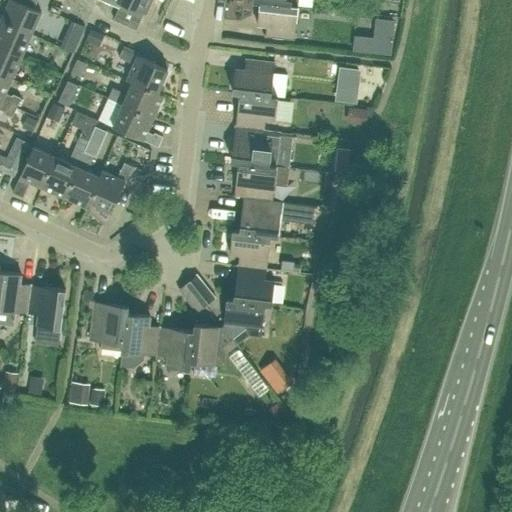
[(8,0),(0,19),(0,21),(30,35),(41,12),(20,3),(21,0),(8,0)]
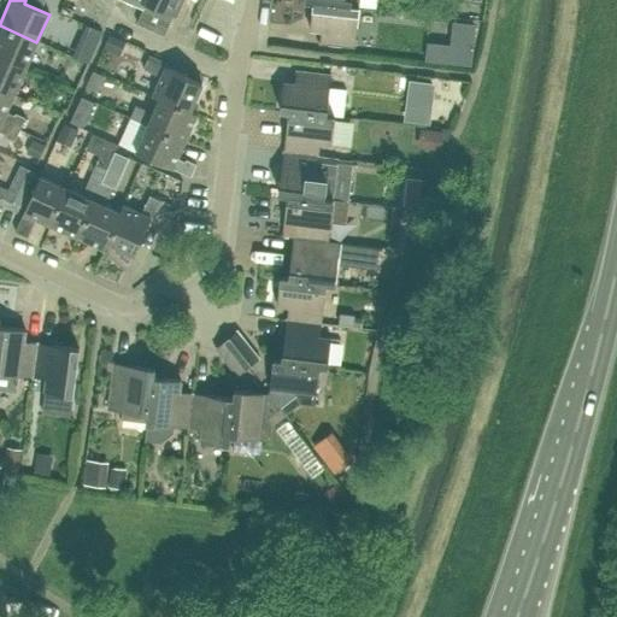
[(123,0),(142,9),(135,23),(163,35),(172,16),(175,17),(181,0),(123,0)]
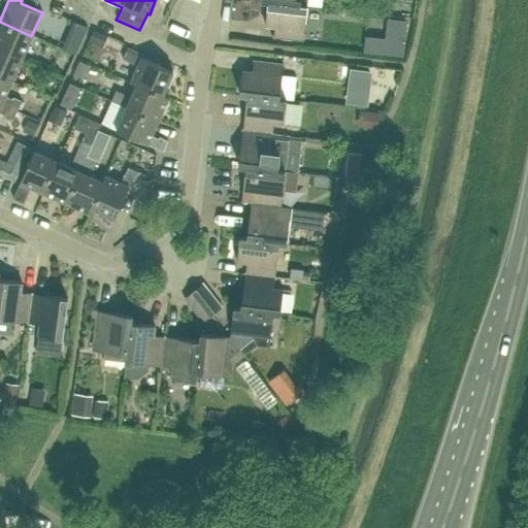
[(303,29),(306,5),(267,1),(267,2),(264,25),(274,26),(272,37),(301,41),(303,29)]
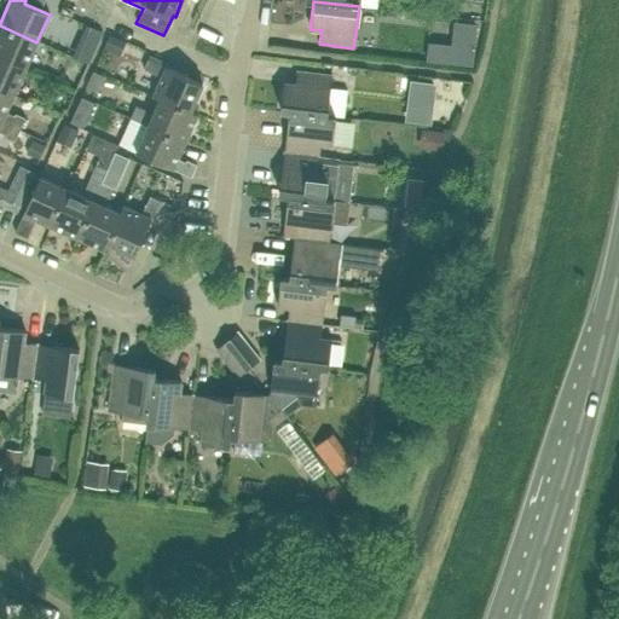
[(74,11),(63,6),(59,12),(71,17),(74,11)]
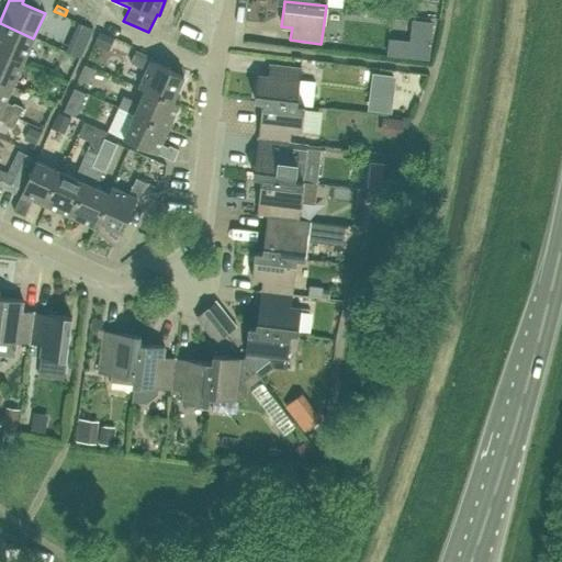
[(78,22),(72,35),(87,41),(92,29),(78,22)]
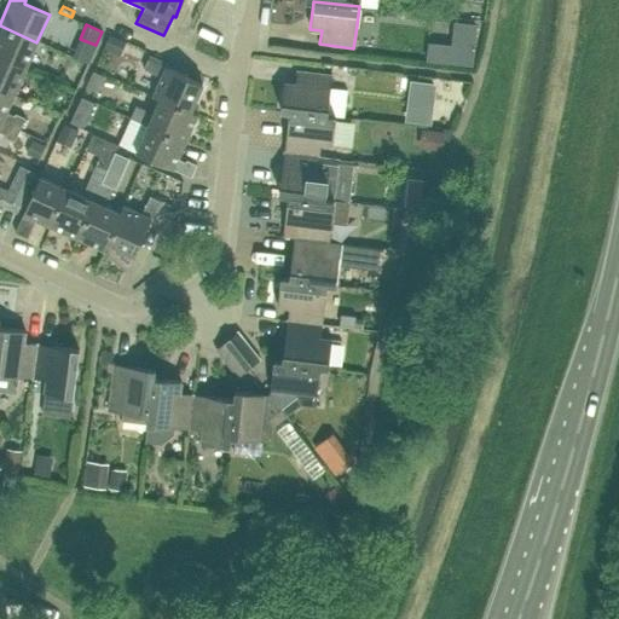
[(0,57),(25,69),(36,42),(0,25),(0,57)]
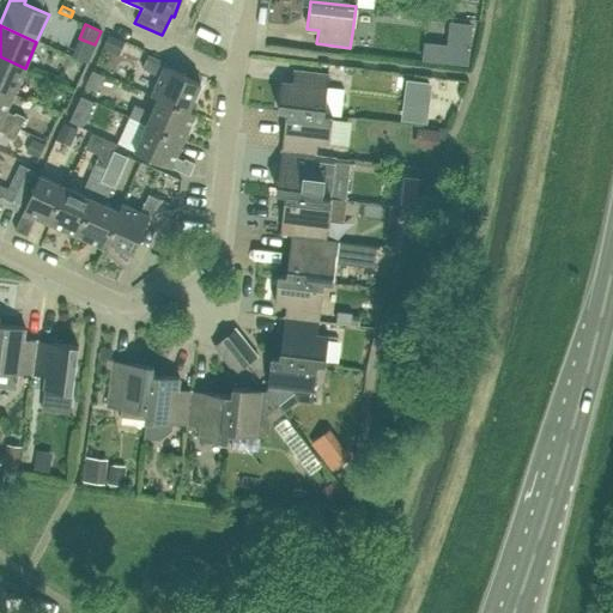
[(125,42),(109,36),(103,49),(120,56),(125,42)]
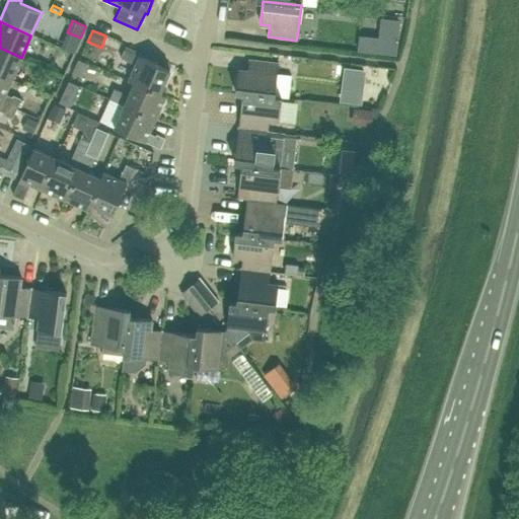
[(0,74),(11,80),(21,58),(0,48),(0,74)]
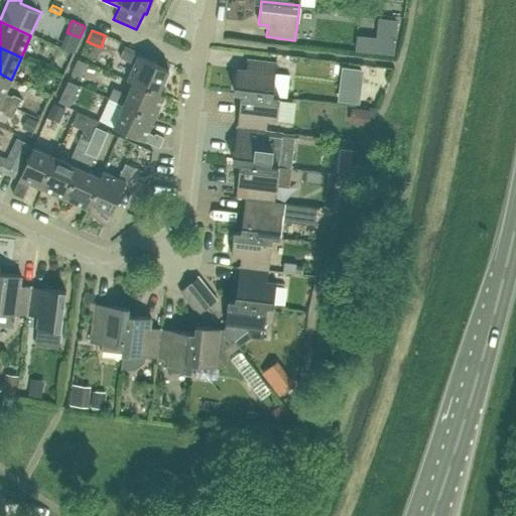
[(158,93),(168,70),(138,56),(139,54),(123,47),(119,57),(134,65),(127,80),(133,83),(133,82),(158,93)]
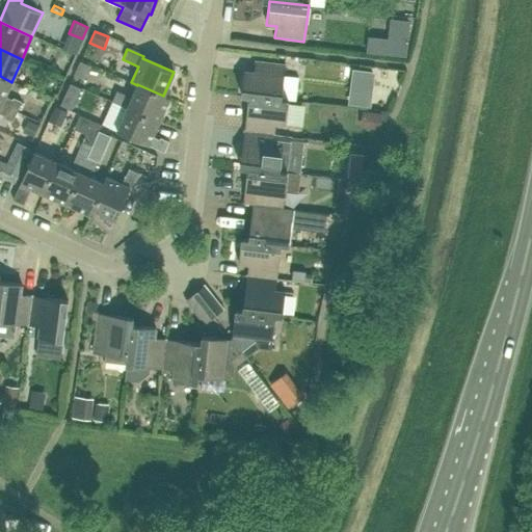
[(240,96),(248,97),(248,96),(281,100),(281,99),(283,76),(284,63),(255,60),(254,72),(243,71),(240,96)]
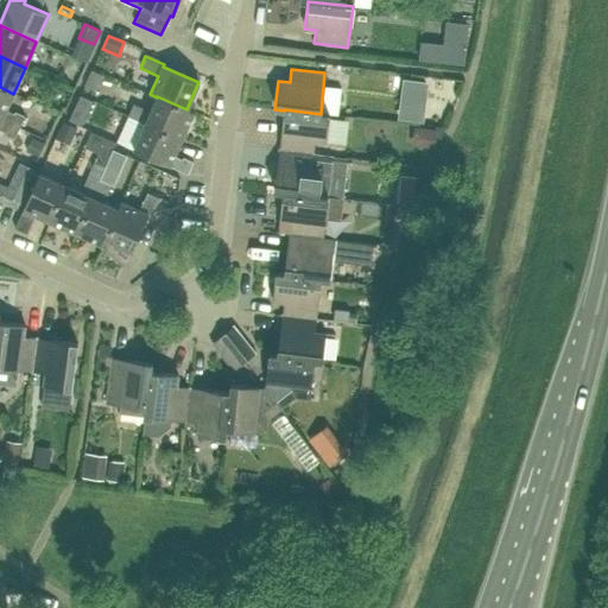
[(103,75),(92,70),(84,87),(96,92),(103,75)]
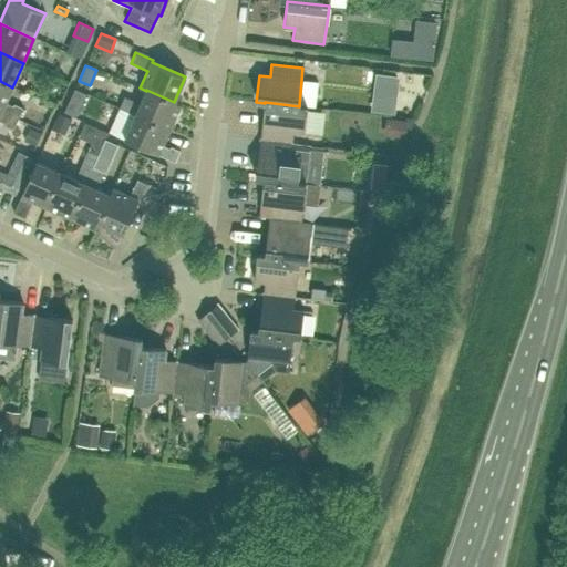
[(375,73),(371,110),(393,113),(399,75),(375,73)]
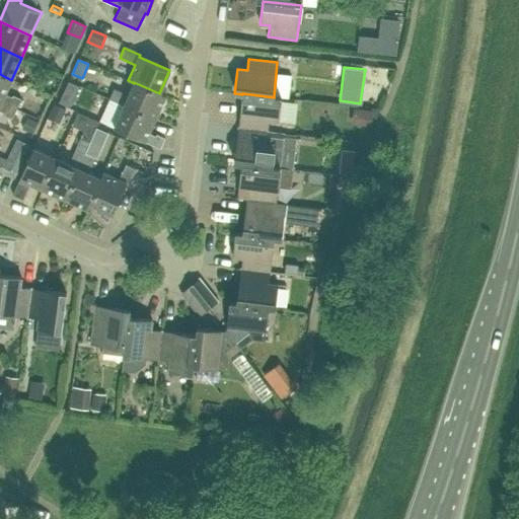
[(0,74),(0,101),(16,108),(20,99),(12,95),(11,97),(4,94),(11,80),(0,74)]
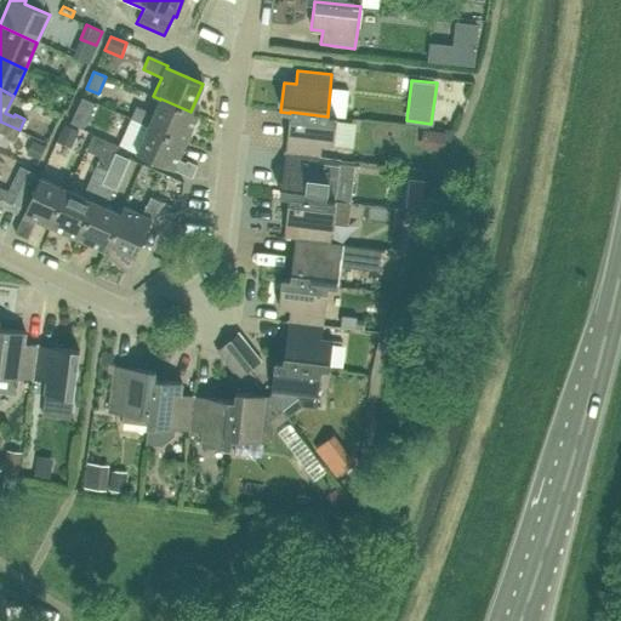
[(81,97),(70,123),(84,129),(95,103),(81,97)]
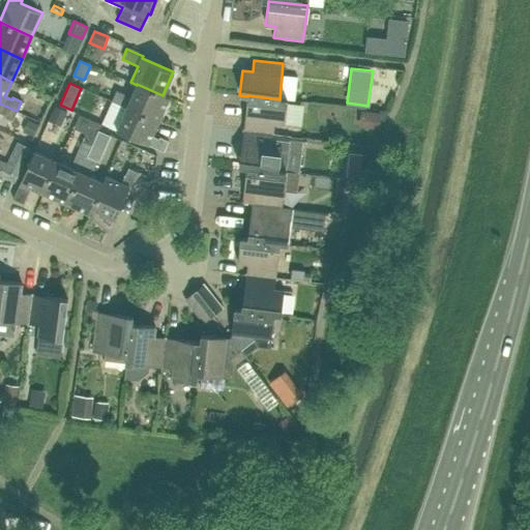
[(169,97),(163,95),(137,84),(137,85),(129,99),(123,96),(124,94),(115,90),(111,100),(126,108),(126,107),(158,121),(169,97)]
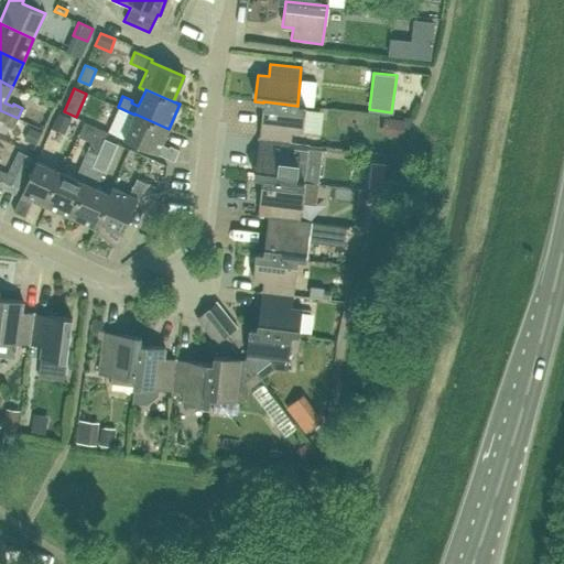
[(263,102),(259,139),(290,142),(291,130),(302,131),(305,106),(297,105),(297,106),(263,101),(263,102)]
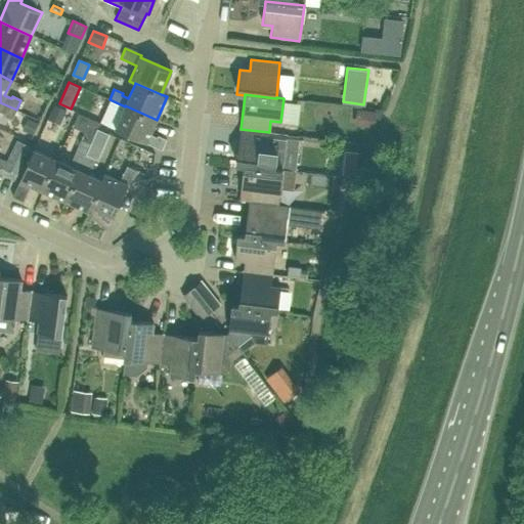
[(0,112),(4,114),(3,116),(11,120),(16,110),(0,102),(0,112)]
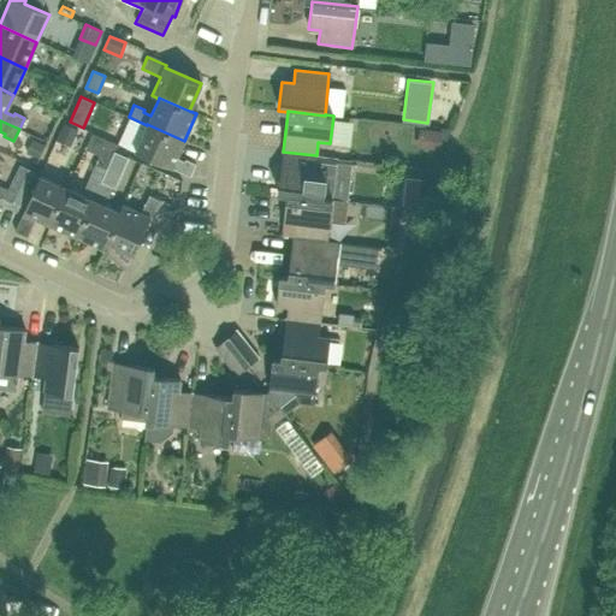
[(147,124),(147,125),(135,152),(189,176),(195,164),(185,159),(184,161),(176,158),(184,141),(147,124)]
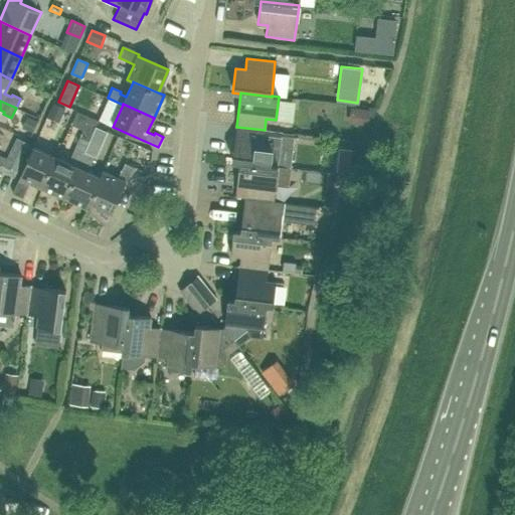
[(283,132),(265,130),(236,127),(231,162),(239,163),(239,162),(270,166),(271,165),(279,166),(283,132)]
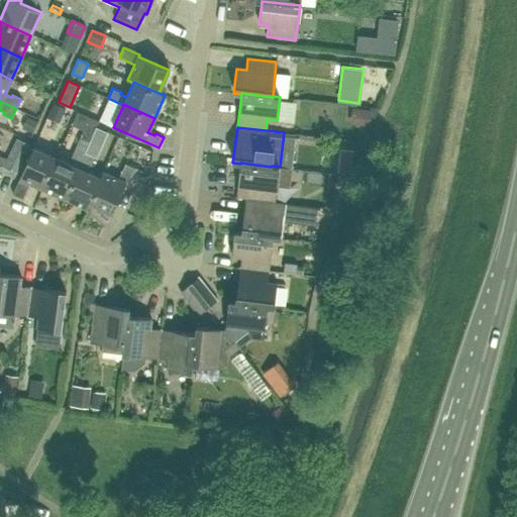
[(89,141),(79,137),(75,147),(84,151),(89,141)]
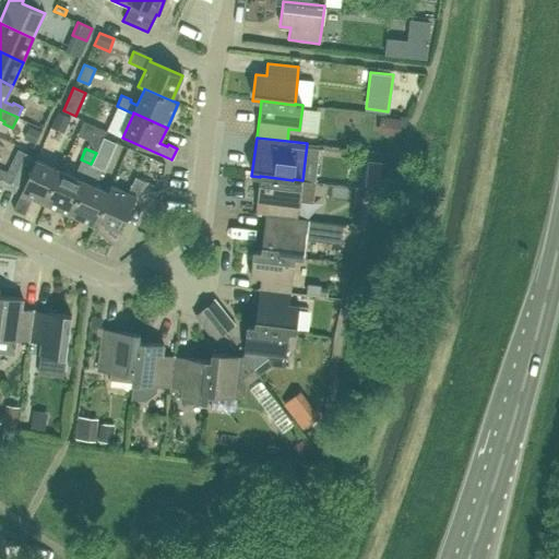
[(30,198),(45,204),(60,171),(35,161),(13,210),(24,215),(28,205),(26,204),(30,198)]
